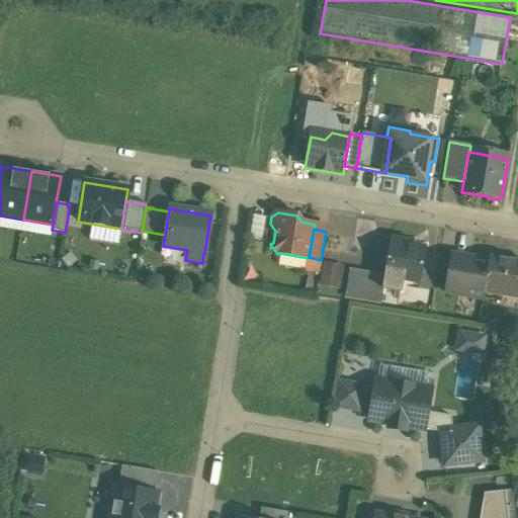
[(410,241),(391,237),(384,269),(402,272),(401,278),(403,279),(418,281),(424,247),(410,245),(410,241)]
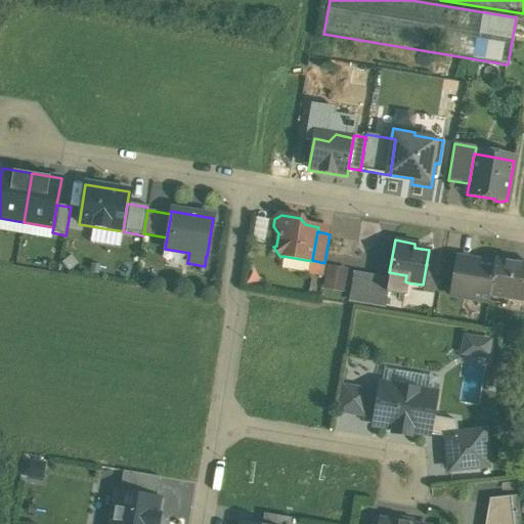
[(494,264),(457,258),(451,295),(488,301),(489,294),(488,294),(494,264)]
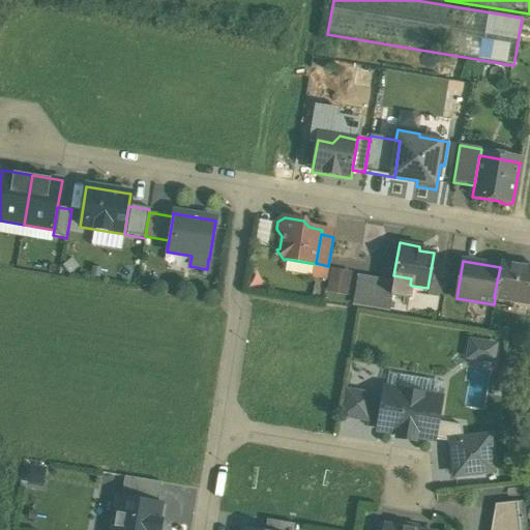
[(284,269),(307,272),(308,265),(285,263),(284,269)]
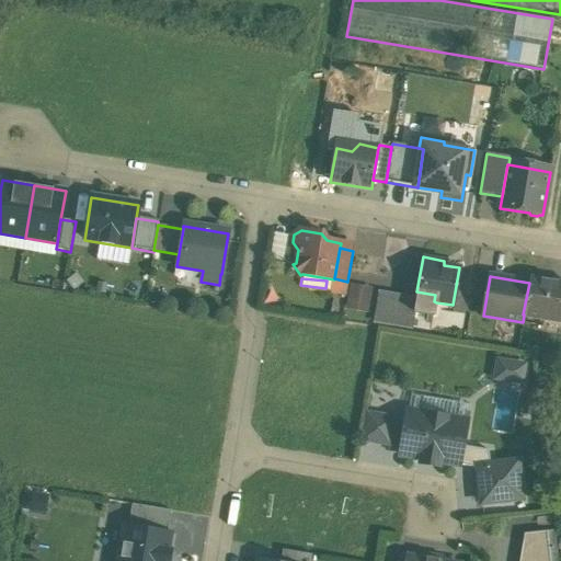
[(347,282),(334,278),(334,279),(332,292),(345,294),(347,282)]
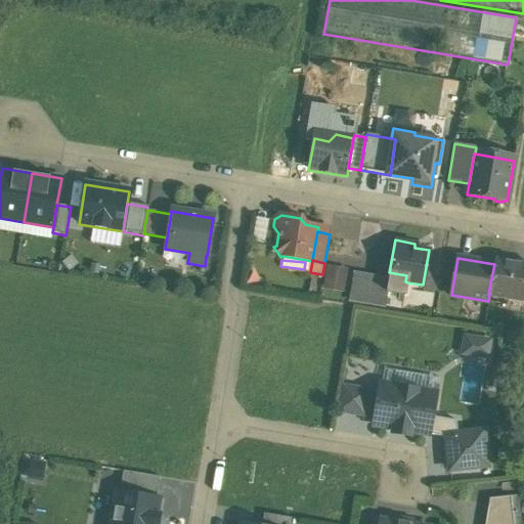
[(523,265),(495,260),(494,264),(488,294),(489,294),(523,302),(523,265)]
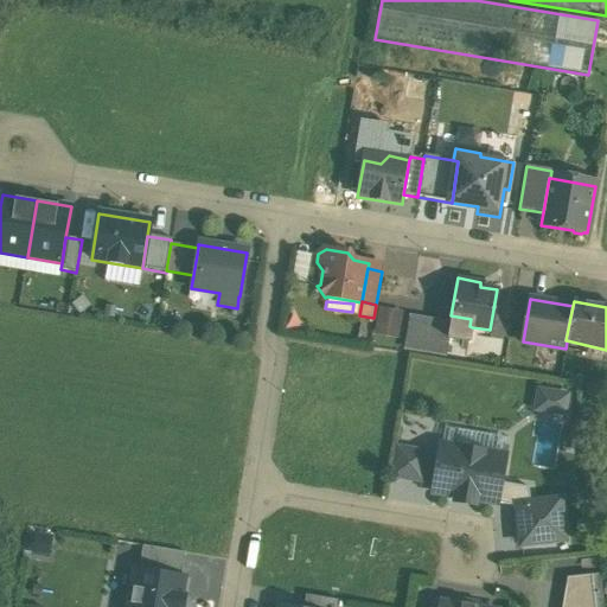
[(400,314),(381,311),(378,326),(396,330),(400,314)]
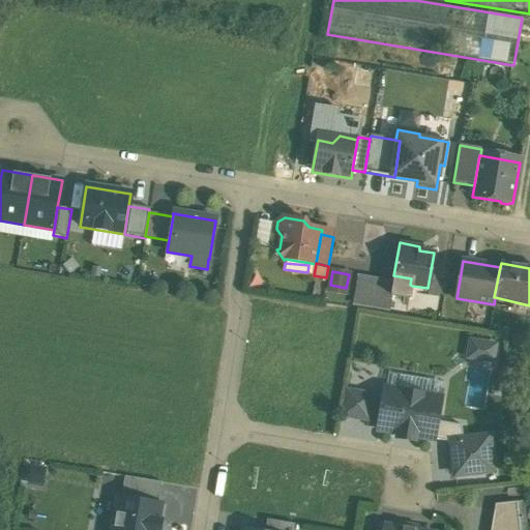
[(392,281),(358,275),(353,304),(388,311),(391,295),(390,295),(392,281)]
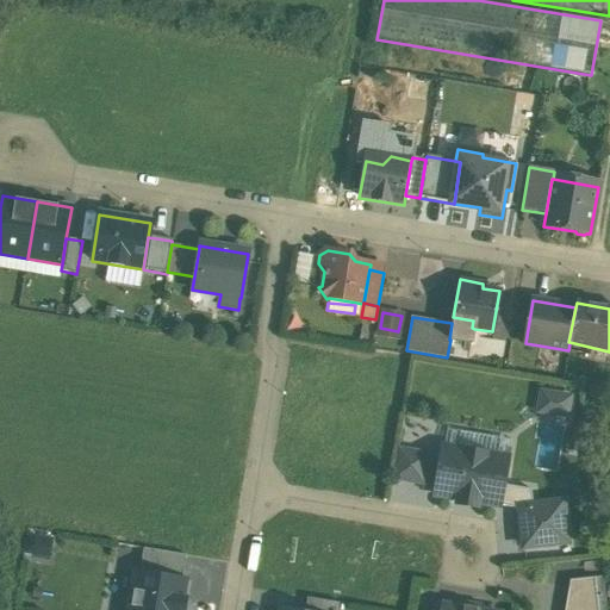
[(473,321),(453,317),(452,323),(449,340),(450,340),(471,343),(474,329),(472,328),(473,321)]
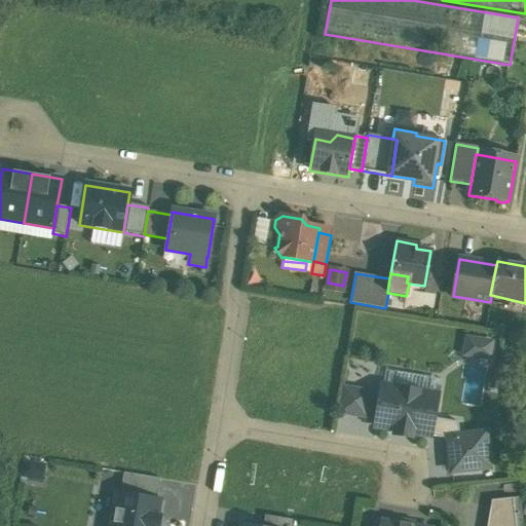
[(376,421),(375,427),(395,430),(393,436),(397,436),(397,431),(410,434),(409,438),(412,438),(413,434),(448,440),(448,439),(459,438),(458,423),(434,419),(438,397),(425,393),(428,378),(397,373),(393,389),(382,386),(381,397),(376,421)]
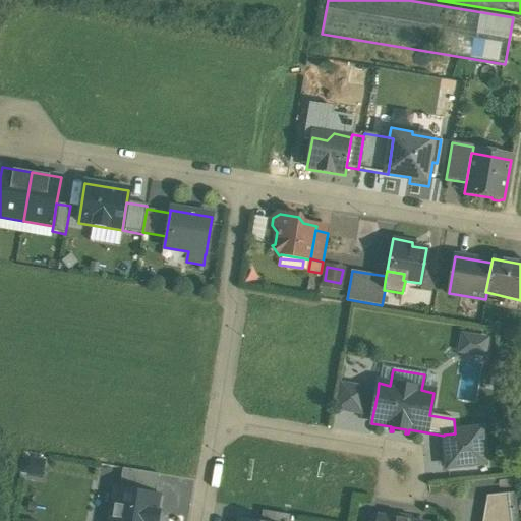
[(378,393),(340,386),(335,410),(372,417),(378,393)]
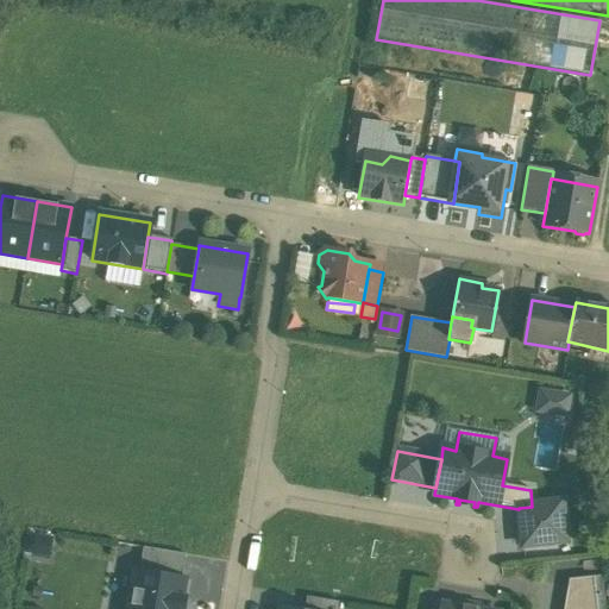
[(532,507),(519,508),(519,509),(522,547),(565,542),(562,503),(532,507)]
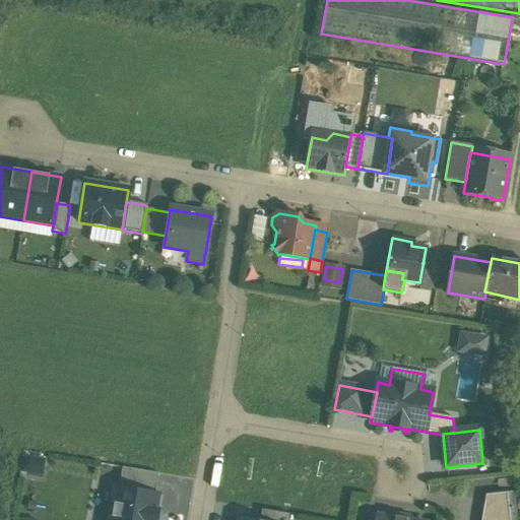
[(29,475),(40,477),(44,462),(33,459),(29,475)]
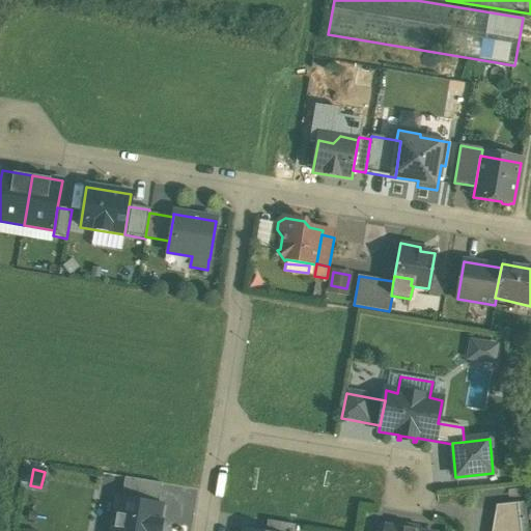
[(434,476),(438,491),(462,483),(460,478),(449,481),(446,472),(434,476)]
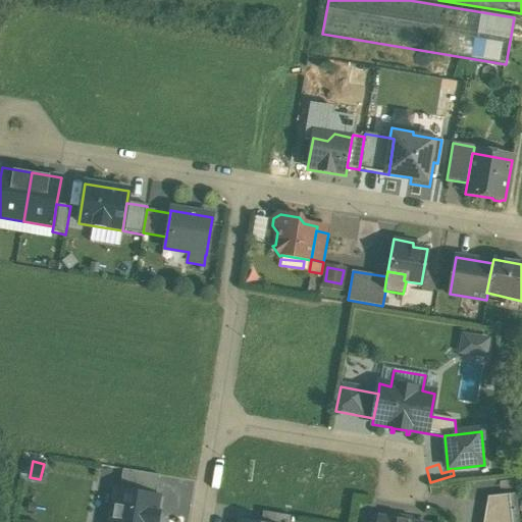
[(122,475),(119,494),(153,500),(157,480),(122,475)]
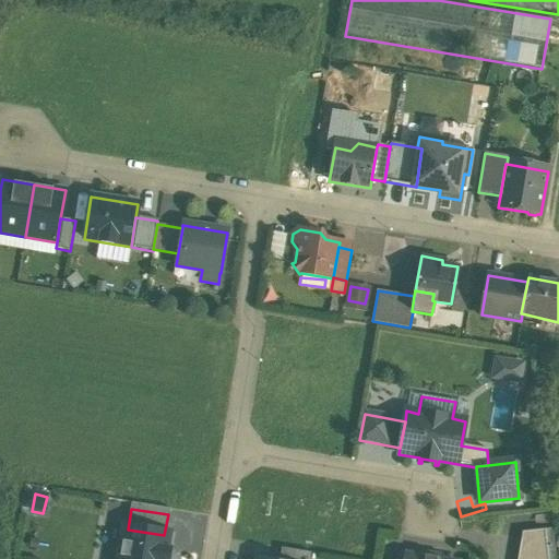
[(128,530),(121,528),(116,558),(168,558),(171,536),(164,535),(128,530)]
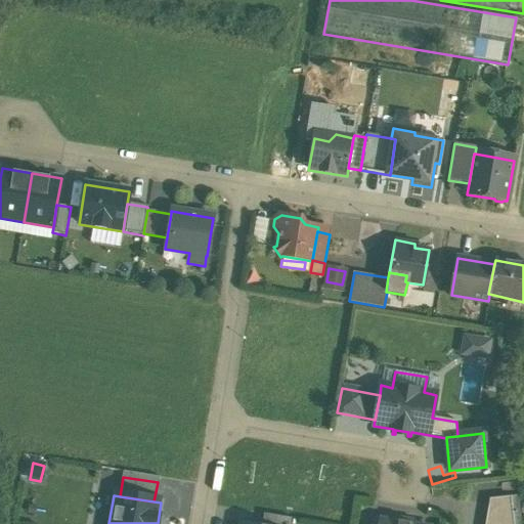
[(521,523),(519,496),(489,499),(488,506),(495,507),(492,523),(521,523)]
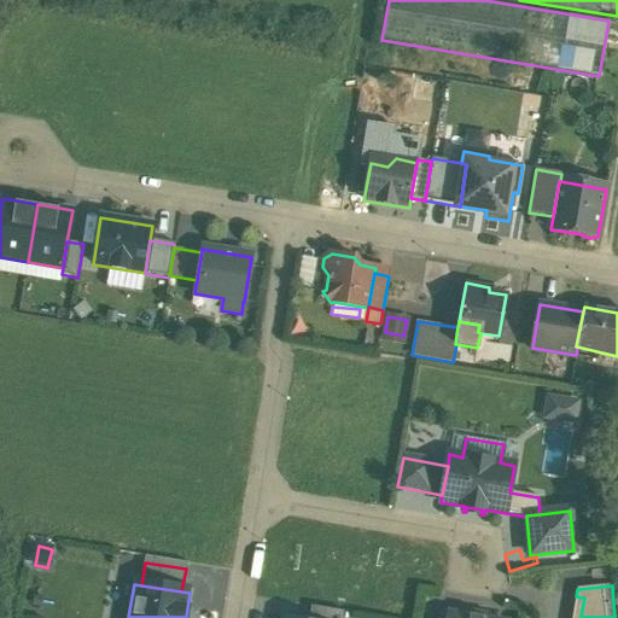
[(312,606),(309,617),(343,617),(344,612),(312,606)]
